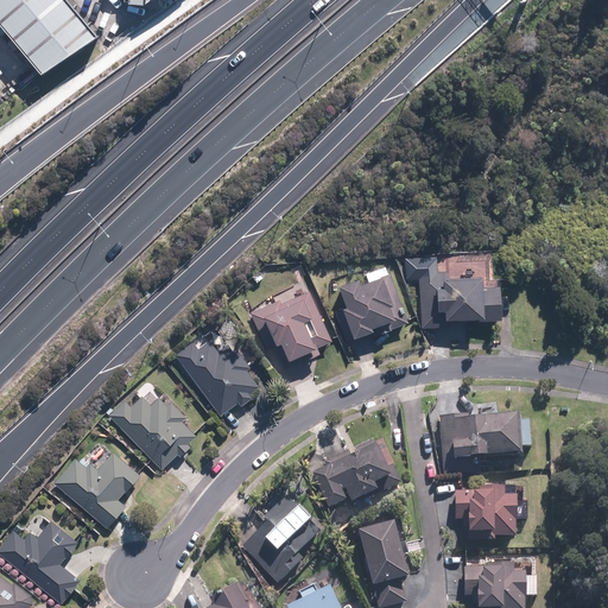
[(0,0),(0,21),(46,78),(96,46),(58,0),(0,0)]
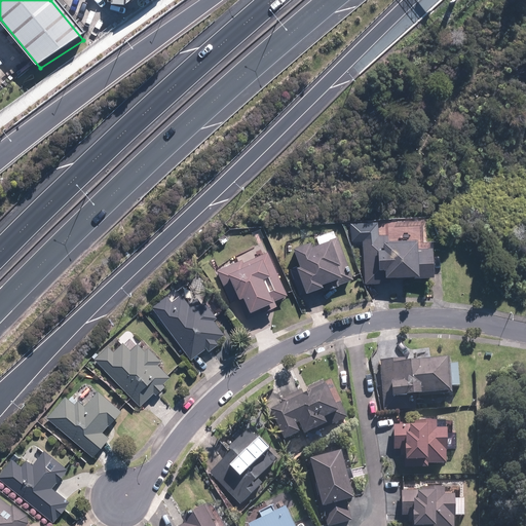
[(124,0),(135,12),(149,0),(124,0)]
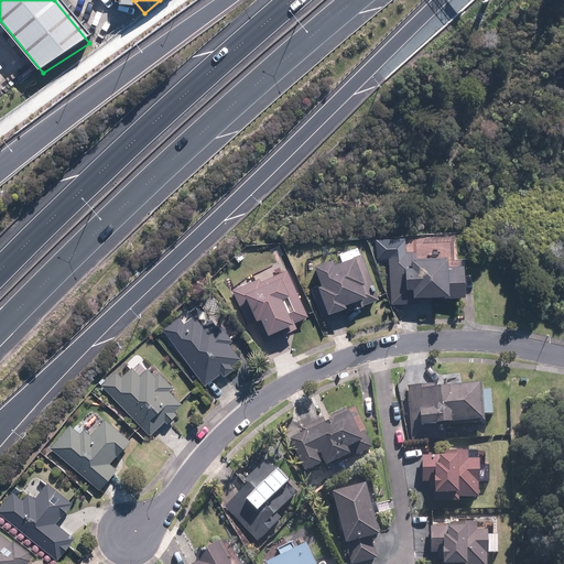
[(0,100),(10,93),(0,82),(0,100)]
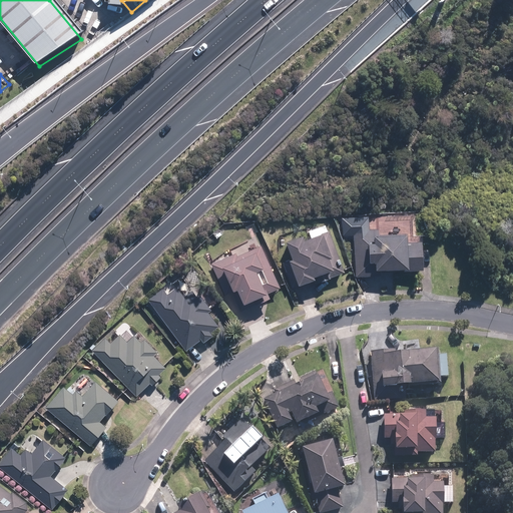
[(338,259),(325,224),(308,231),(310,237),(303,240),(301,236),(284,242),(291,260),(283,263),(294,292),(330,279),(329,278),(343,273),(340,264),(341,264),(340,259),(338,259)]
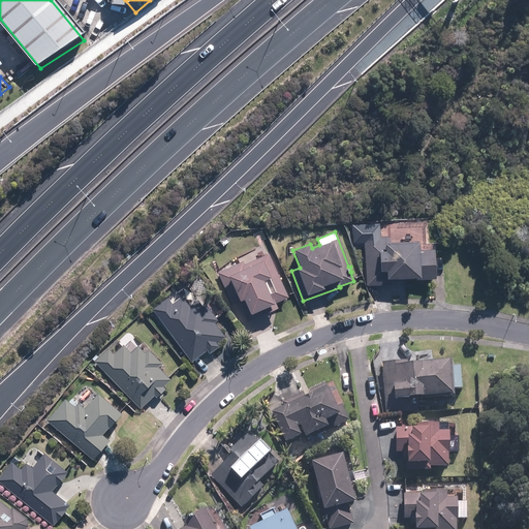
[(389,237),(364,238),(367,285),(382,284),(382,280),(434,277),(432,249),(417,250),(417,241),(390,243),(389,237)]
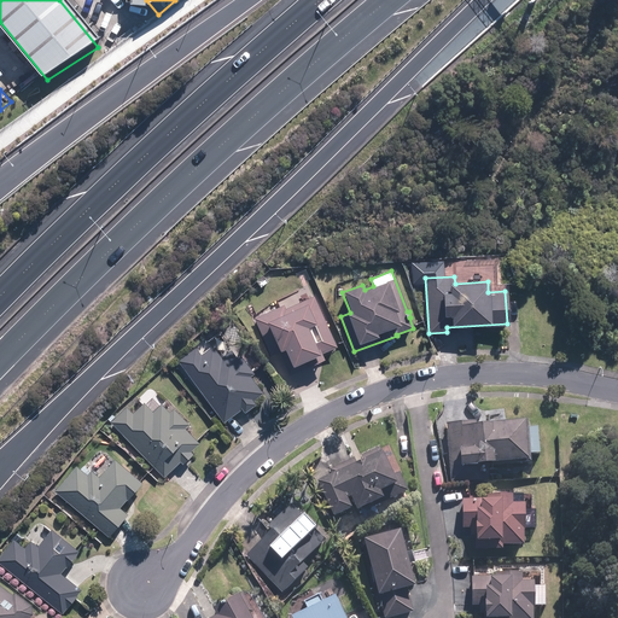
[(336,348),(313,296),(285,308),(283,305),(254,318),(270,355),(284,349),(291,367),(308,360),(310,366),(324,360),(321,354),(336,348)]
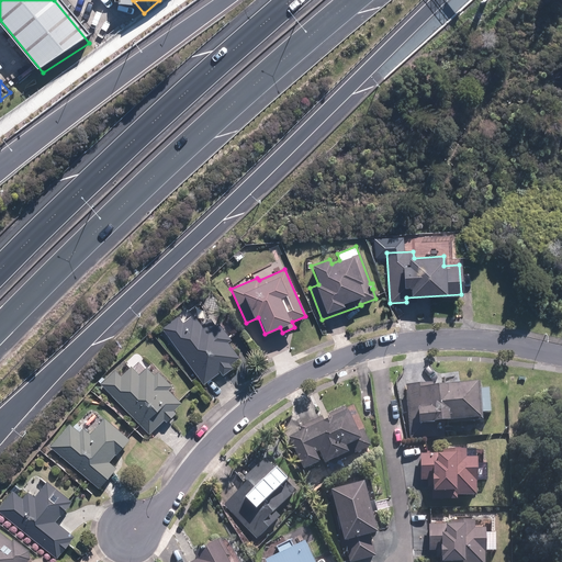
[(178,316),(161,328),(203,384),(220,372),(222,375),(232,368),(229,364),(238,358),(227,343),(229,340),(218,324),(215,326),(210,318),(200,325),(193,315),(182,323),(178,316)]
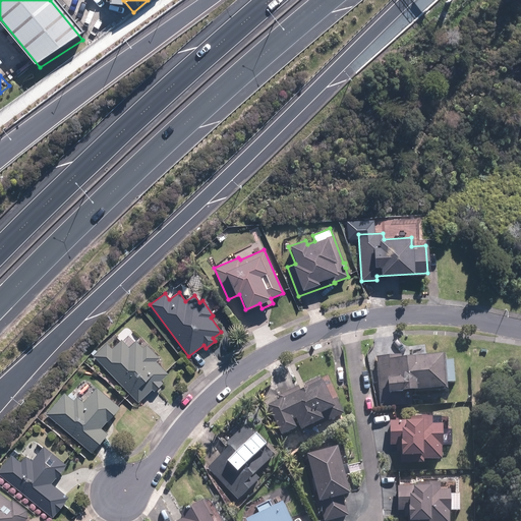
[(106,343),(93,356),(138,402),(152,389),(154,392),(163,383),(161,381),(168,373),(155,361),(159,357),(146,344),(142,347),(135,341),(128,347),(121,340),(111,349),(106,343)]
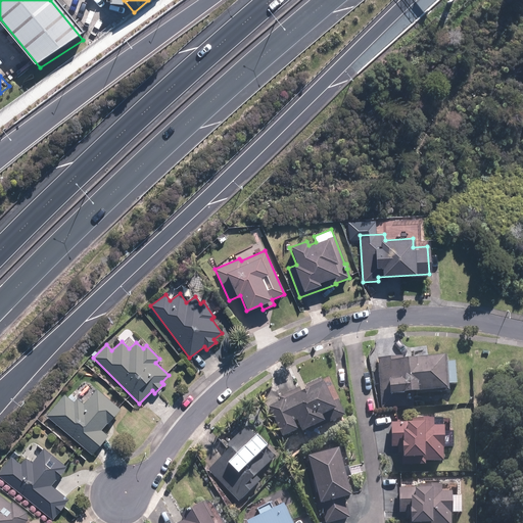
[(402,358),(377,359),(381,408),(401,407),(401,395),(447,392),(444,357),(412,359),(412,361),(407,362),(406,361),(402,361),(402,358)]
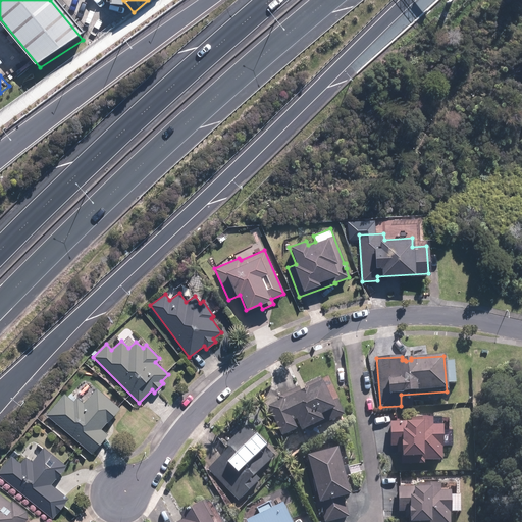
[(319,379),(304,386),(306,390),(301,393),(298,386),(277,397),(280,402),(266,408),(280,438),(295,431),(292,423),(294,422),(300,433),(322,422),(319,417),(323,415),(327,422),(344,415),(335,400),(329,403),(319,379)]
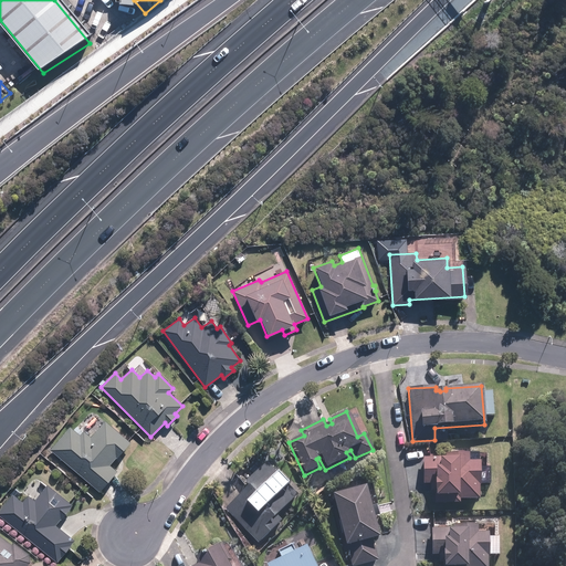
[(70,427),(50,450),(98,491),(116,471),(109,464),(115,458),(116,459),(129,442),(104,420),(90,437),(83,431),(80,436),(70,427)]
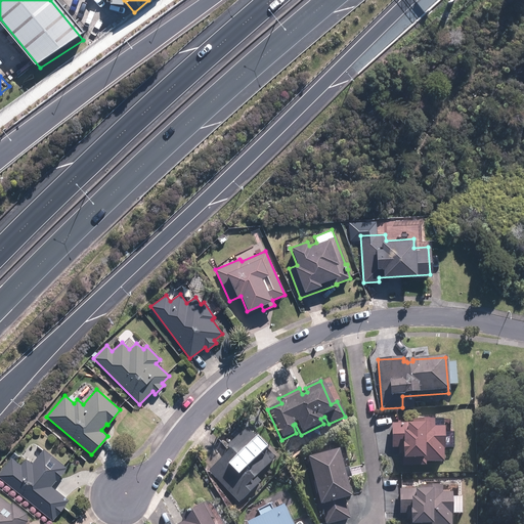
[(410,425),(391,425),(391,448),(401,448),(401,456),(401,468),(425,468),(425,464),(442,464),(442,425),(432,426),(432,422),(410,422),(410,425)]
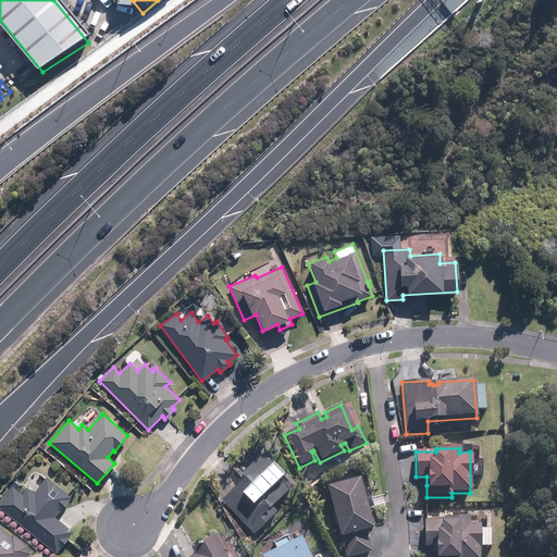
[(293,487),(261,455),(239,475),(243,480),(221,500),(254,535),(276,514),(271,508),(293,487)]
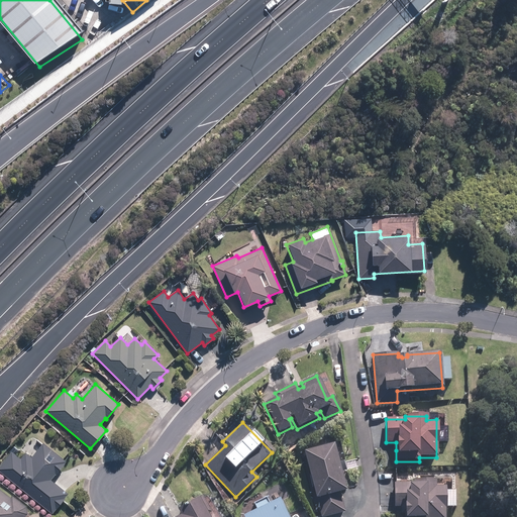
[(11,451),(0,464),(0,471),(52,513),(68,494),(50,480),(66,461),(42,442),(30,457),(24,452),(20,458),(11,451)]
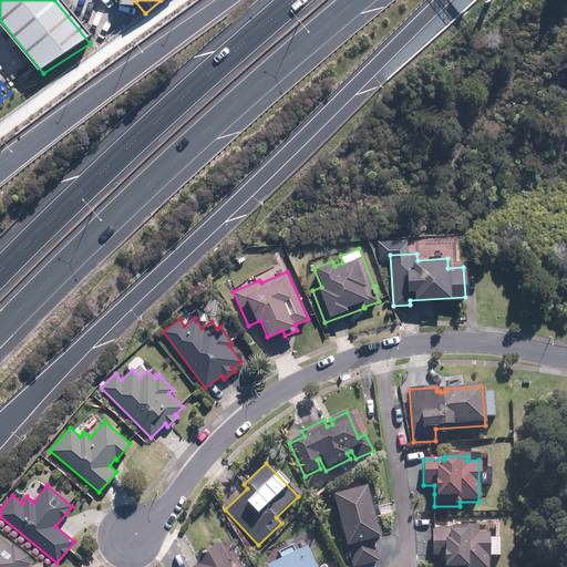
[(378,539),(364,488),(332,496),(346,548),(347,548),(351,566),(360,566),(379,563),(373,542),(378,539)]
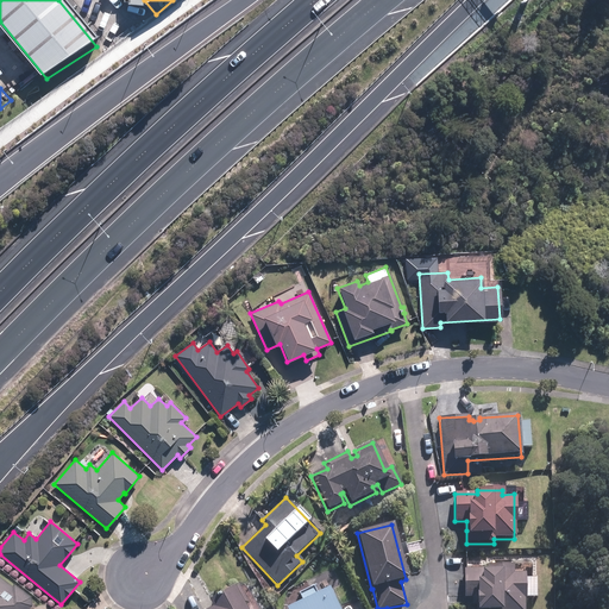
[(522,608),(522,575),(512,575),(512,566),(487,566),(487,570),(464,569),(464,597),(475,597),(475,608),(522,608)]
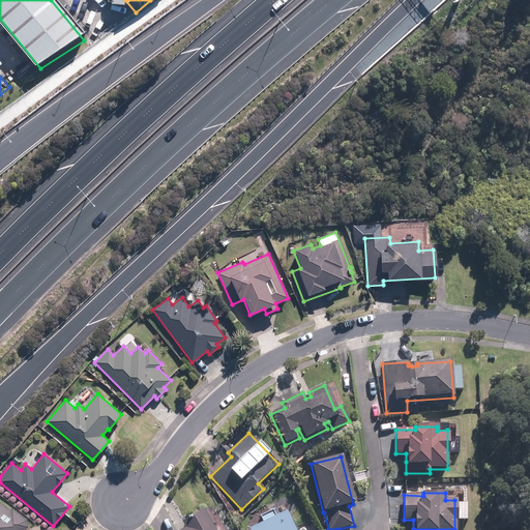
[(0,529),(28,529),(27,522),(12,510),(10,512),(0,504),(0,529)]
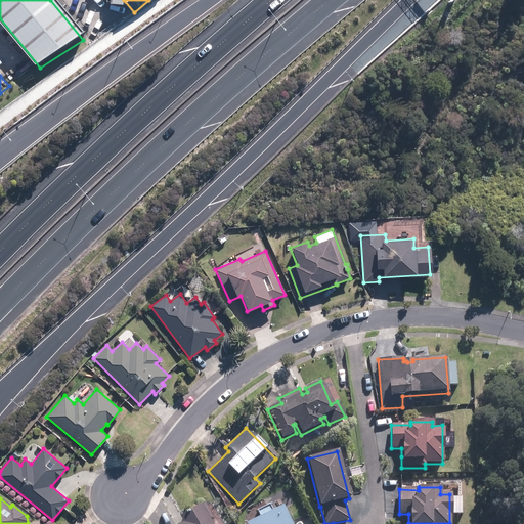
[(180,523),(210,523),(210,522),(214,520),(205,504),(178,519),(181,523),(180,523)]
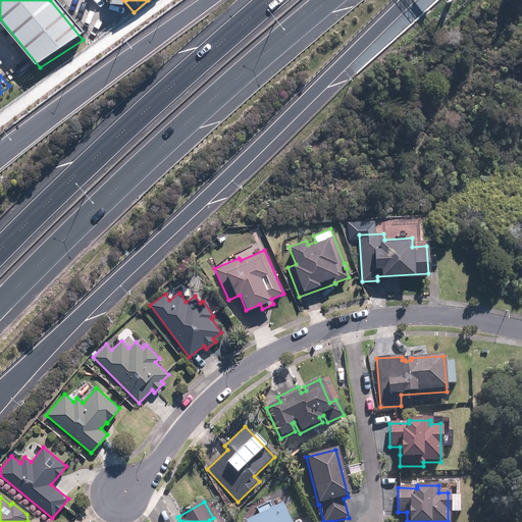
[(288,521),(280,506),(272,510),(268,502),(255,509),(259,516),(246,521),(288,521)]
